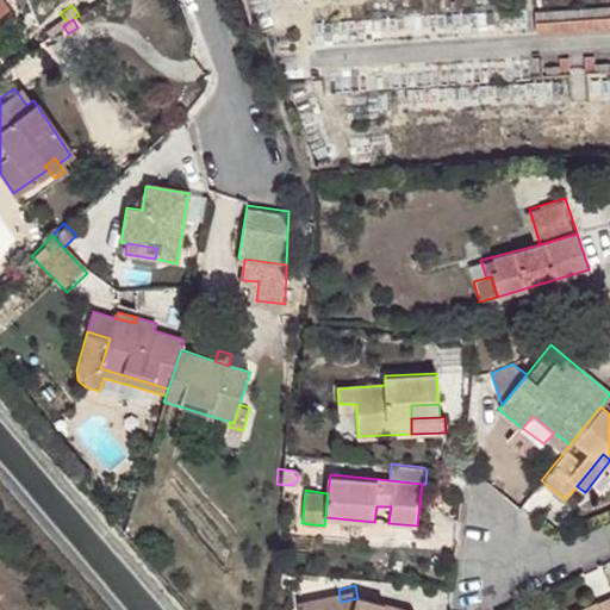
[(341,602),(338,590),(294,597),(297,609),(402,609),(358,598),(341,602)]
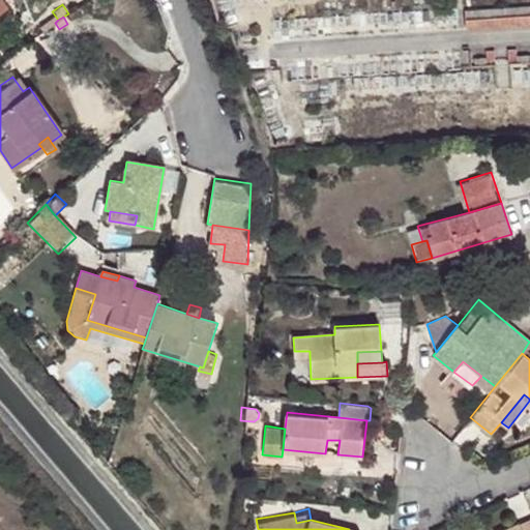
[(529,529),(529,520),(520,524),(520,523),(503,529),(529,529)]
